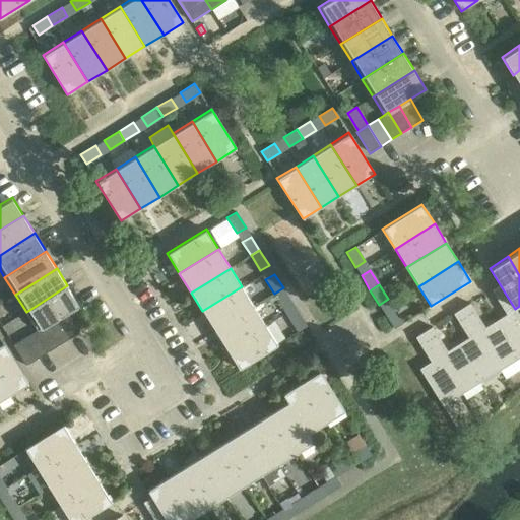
[(519,356),(519,317),(515,309),(500,284),(491,289),(507,314),(496,321),(518,358),(519,356)]
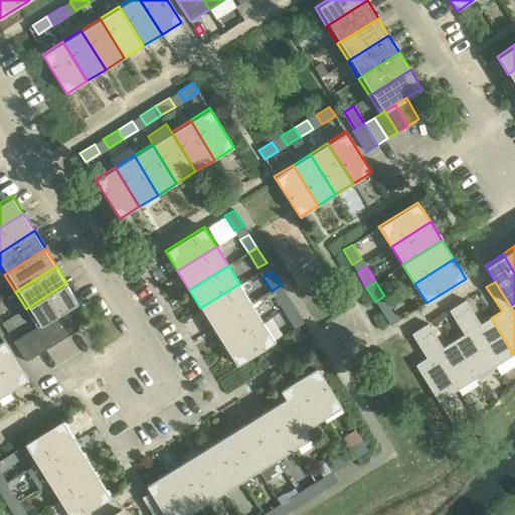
[(78,302),(66,283),(26,309),(37,327),(44,322),(55,316),(66,309),(78,302)]
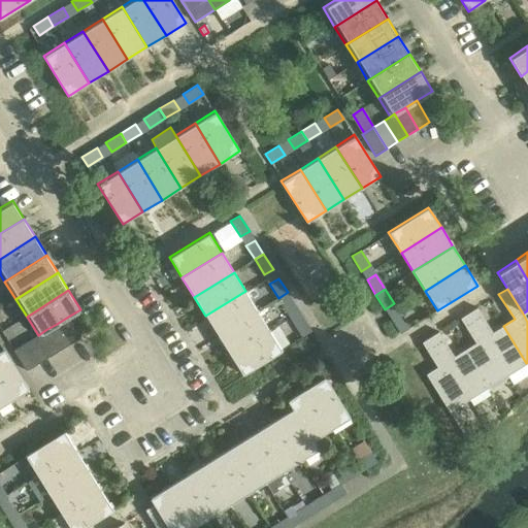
[(205,316),(218,335),(258,310),(245,291),(205,316)]
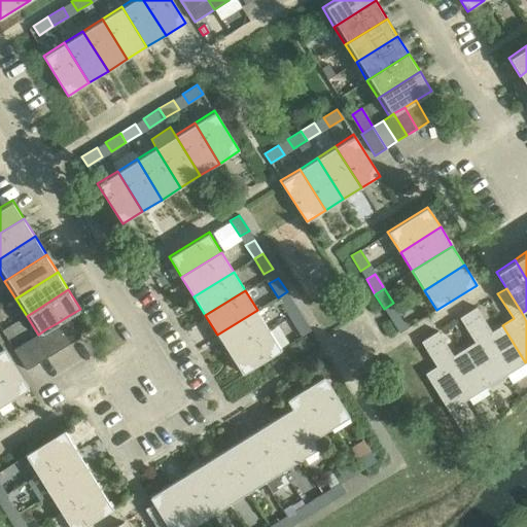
[(287,313),(296,307),(287,291),(278,297),(287,313)]
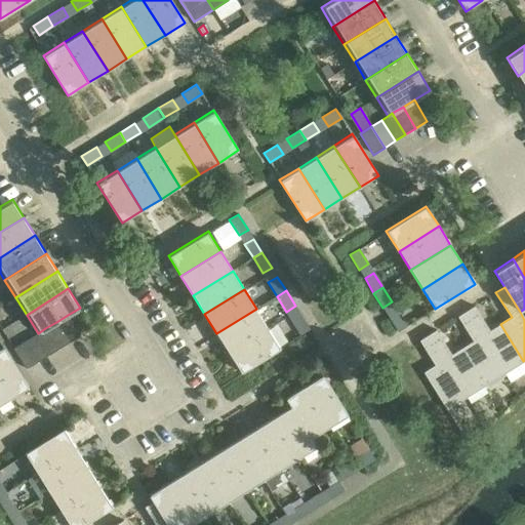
[(474,306),(466,311),(505,373),(523,361),(500,324),(490,330),(474,306)]
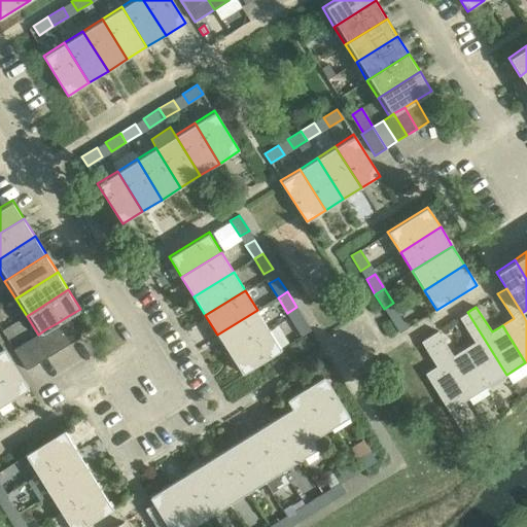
[(217,335),(229,354),(269,329),(257,310),(217,335)]
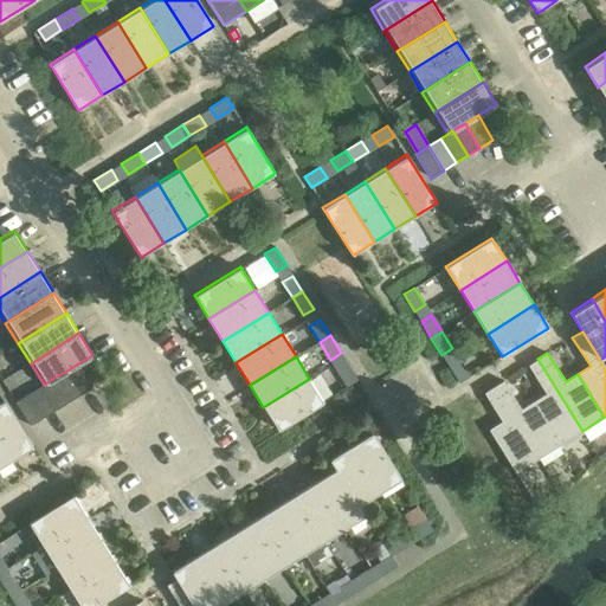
[(449,366),(459,382),(470,376),(459,359),(449,366)]
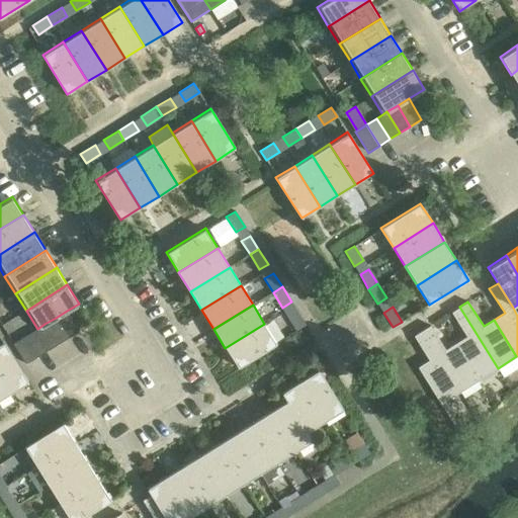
[(455,343),(479,380),(498,368),(459,307),(451,312),(466,336),(455,343)]
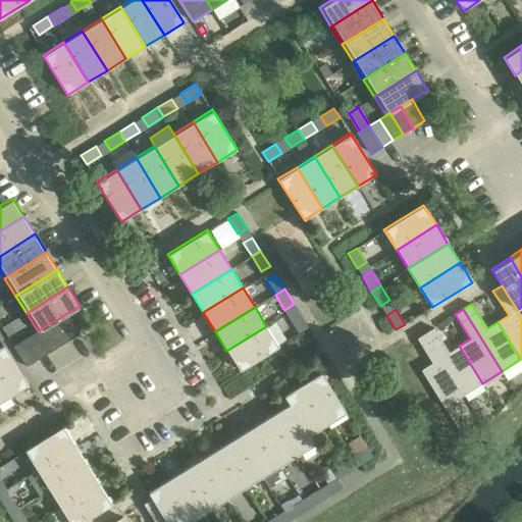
[(56,320),(68,341),(80,334),(67,313),(56,320)]
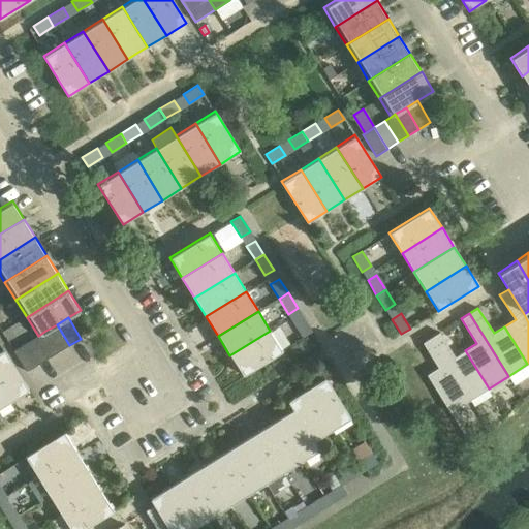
[(303,338),(312,332),(303,317),(293,322),(303,338)]
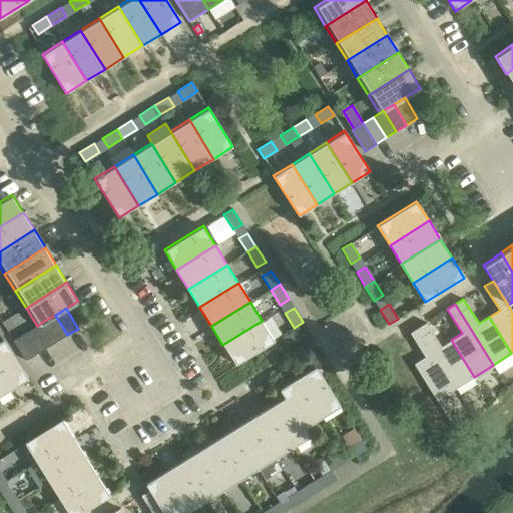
[(57,342),(67,335),(55,315),(44,321),(57,342)]
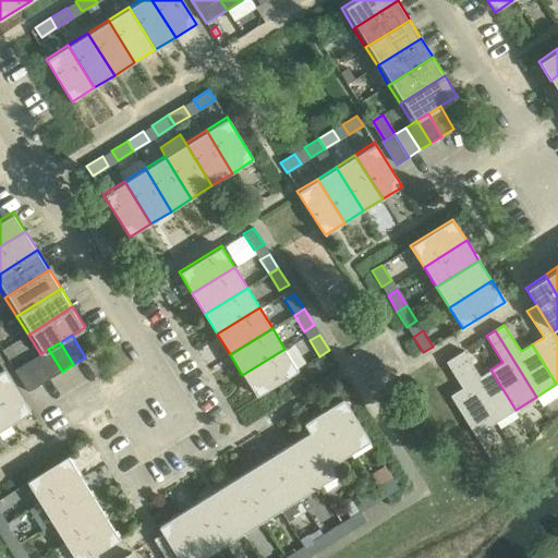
[(51,378),(62,372),(48,349),(40,354),(37,356),(51,378)]
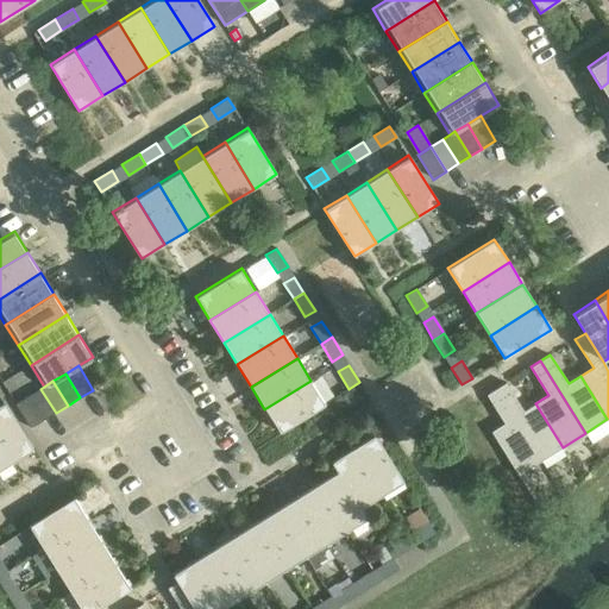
[(264,409),(278,432),(326,405),(311,381),(264,409)]
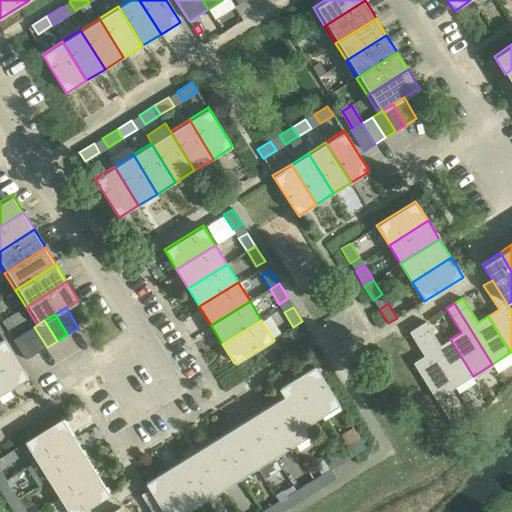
[(425,321),(417,327),(454,387),(473,376),(450,339),(440,346),(425,321)]
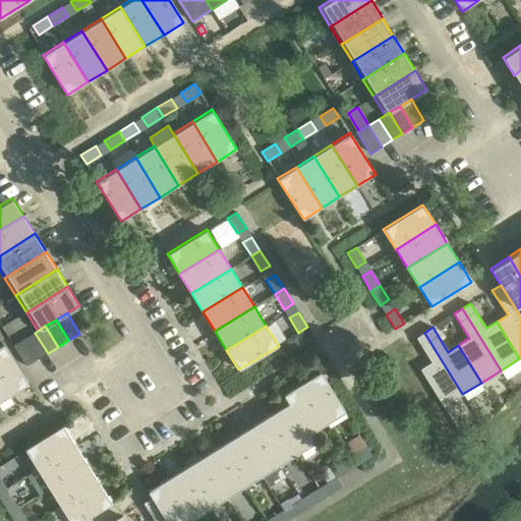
[(38,359),(48,353),(35,333),(24,339),(38,359)]
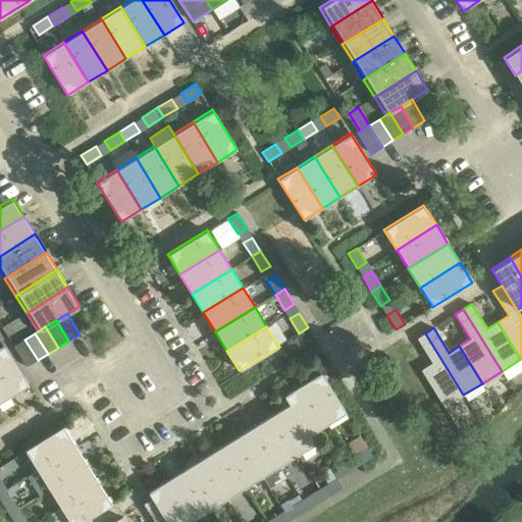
[(420,370),(444,407),(463,395),(425,333),(417,338),(432,363),(420,370)]
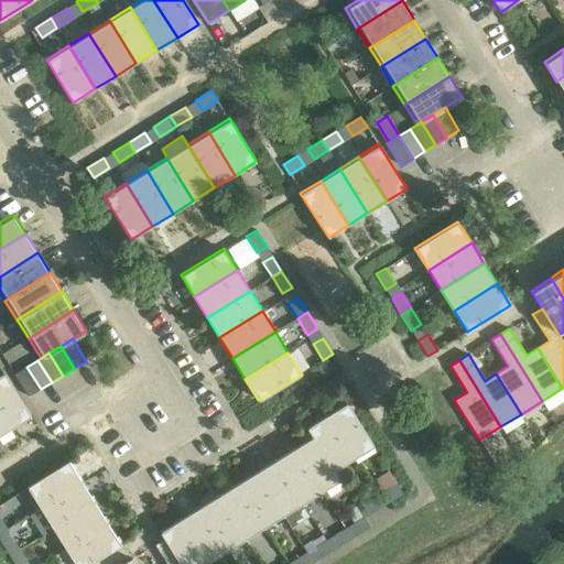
[(29,397),(41,389),(26,367),(14,375),(29,397)]
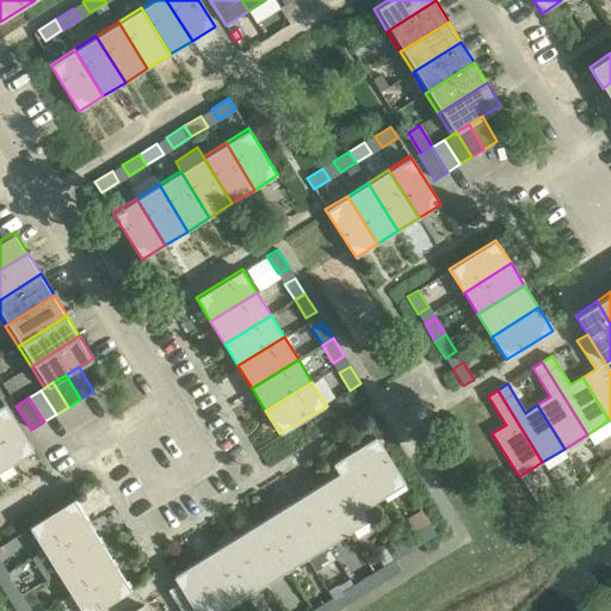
[(4,402),(0,403),(0,445),(12,464),(34,451),(4,402)]
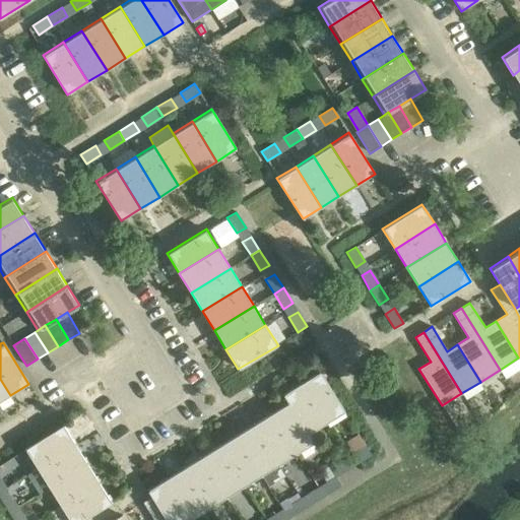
[(319,371),(301,382),(327,424),(345,411),(319,371)]
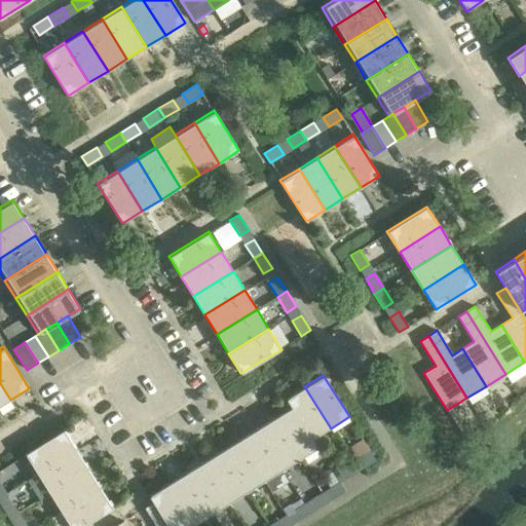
[(0,383),(0,406),(10,400),(0,383)]
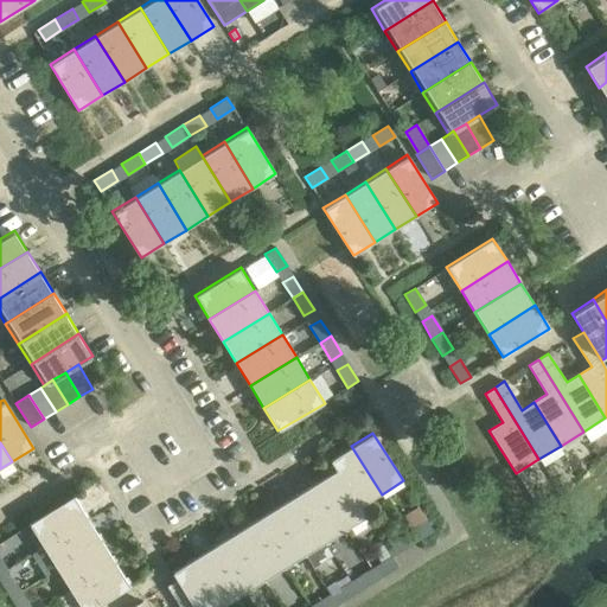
[(351,446),(330,459),(336,470),(337,468),(360,508),(362,506),(382,494),(351,446)]
